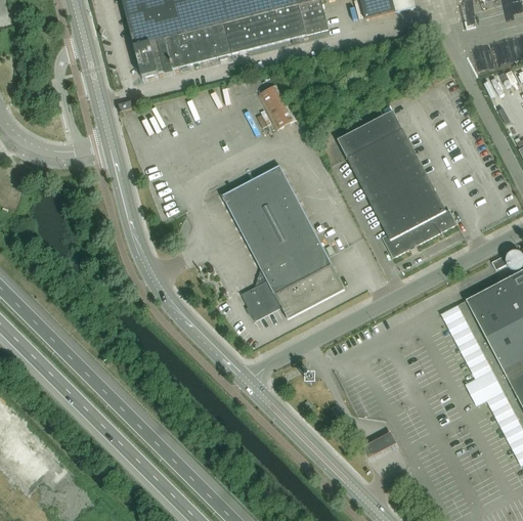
[(122,0),(133,45),(141,76),(218,56),(219,59),(229,56),(228,53),(328,28),(320,0),(359,0),(364,18),(395,11),(415,6),(412,0),(122,0)]
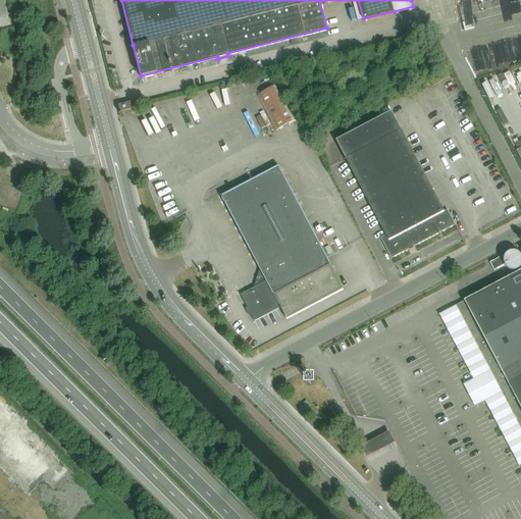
[(295,117),(276,82),(256,93),(274,128),(295,117)]
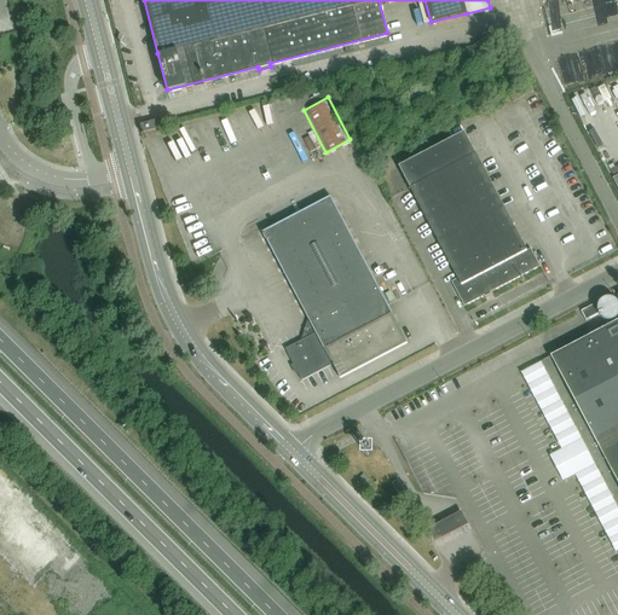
[(139,131),(140,129),(156,126),(155,117),(138,122),(139,131)]
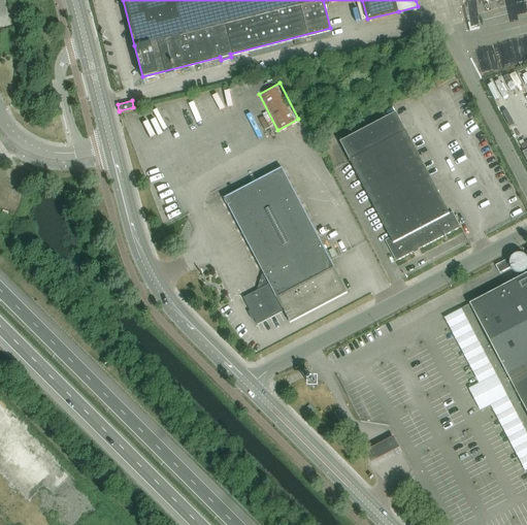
[(339,139),(349,159),(389,235),(384,238),(395,259),(412,250),(413,251),(418,249),(417,248),(459,225),(452,209),(448,212),(395,110),(339,139)]
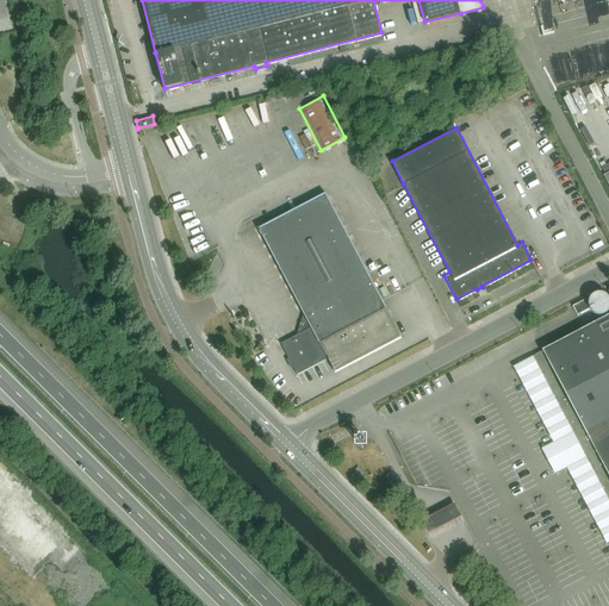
[(324,192),(259,226),(306,318),(305,320),(302,320),(300,325),(304,326),(303,329),(280,342),(296,373),(342,348),(339,342),(348,337),(352,342),(392,320),(389,316),(390,316),(324,192)]
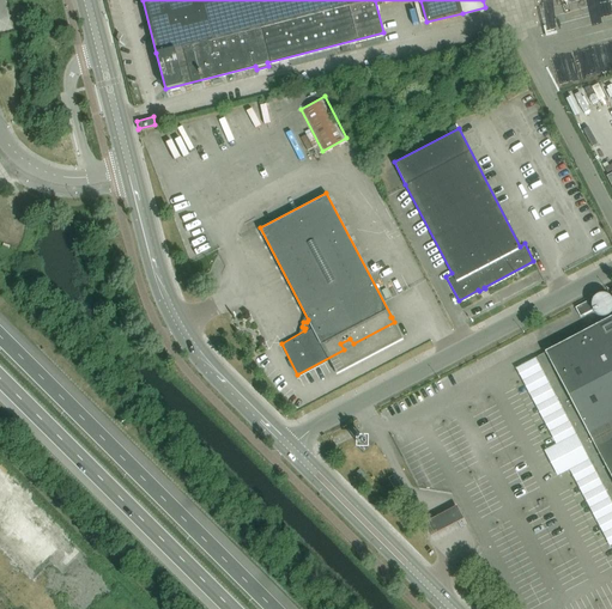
[(611,293),(611,314),(545,349),(544,351),(592,439),(588,439),(588,452),(598,451),(598,452),(585,458),(611,509),(611,290),(611,291),(611,293)]
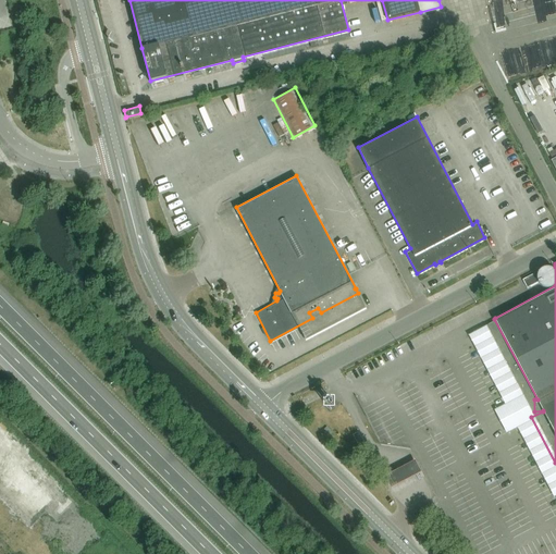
[(536,275),(536,277),(536,278),(538,279),(538,280),(538,281),(539,282),(540,283),(541,284),(542,285),(544,285),(545,286),(546,286),(547,286),(548,286),(550,285),(551,285),(552,284),(553,284),(554,283),(555,282),(555,281),(555,280),(555,271),(555,270),(554,269),(553,268),(552,267),(551,267),(550,266),(548,266),(547,266),(545,266),(544,266),(543,267),(542,267),(541,268),(539,269),(539,270),(538,271),(538,272),(536,273),(536,274),(536,275)]
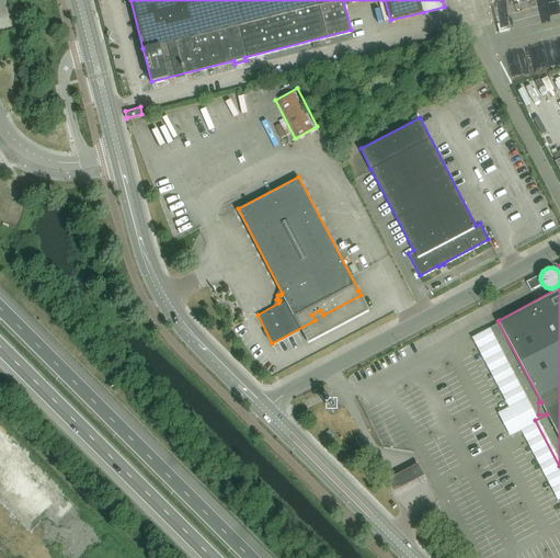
[(541,273),(541,272),(528,279),(533,286),(541,282),(541,281),(540,280),(540,279),(540,277),(540,276),(540,275),(541,274),(541,273)]
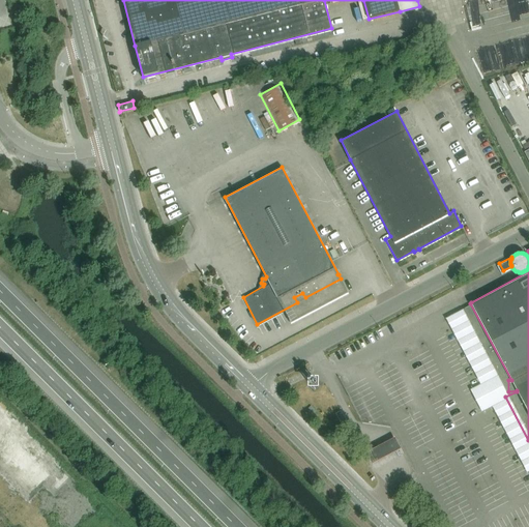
[(511,380),(470,303),(456,311),(444,317),(479,383),(470,388),(482,411),(493,406),(527,471),(528,469),(528,440),(505,397),(517,390),(508,391),(508,380),(511,380)]
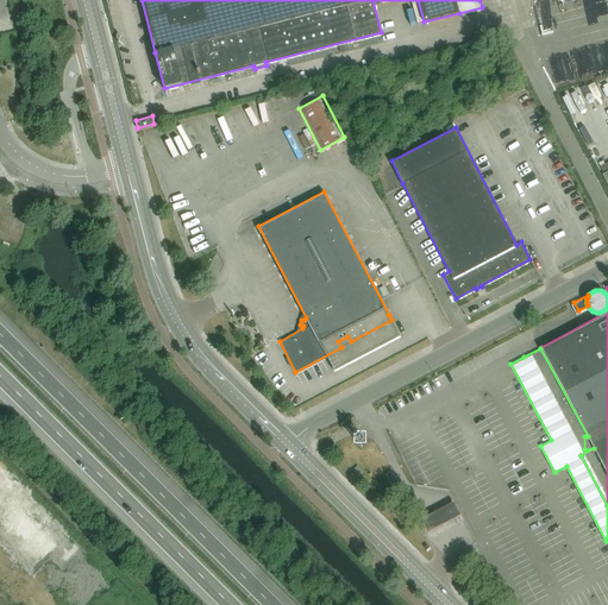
[(392,470),(384,472),(392,485),(397,481),(392,470)]
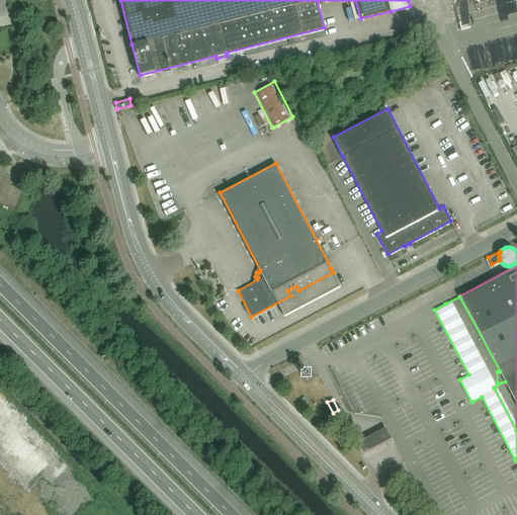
[(374,448),(392,439),(385,428),(369,437),(360,441),(366,453),(374,448)]
